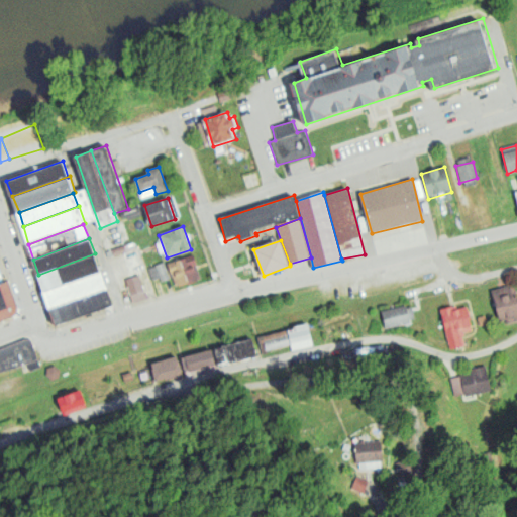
[(38,275),(44,293),(101,272),(95,253),(38,275)]
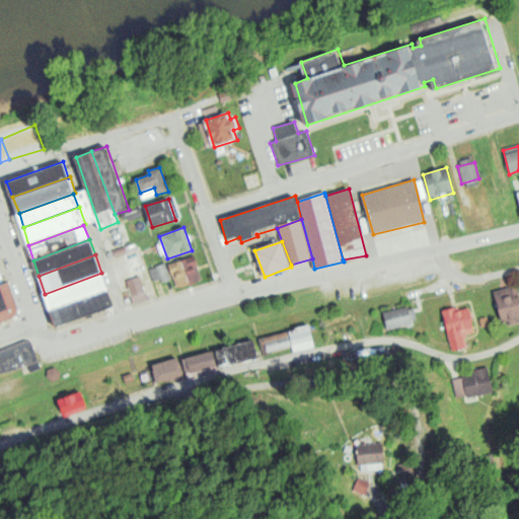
[(202,281),(196,266),(198,266),(195,256),(168,264),(176,289),(202,281)]
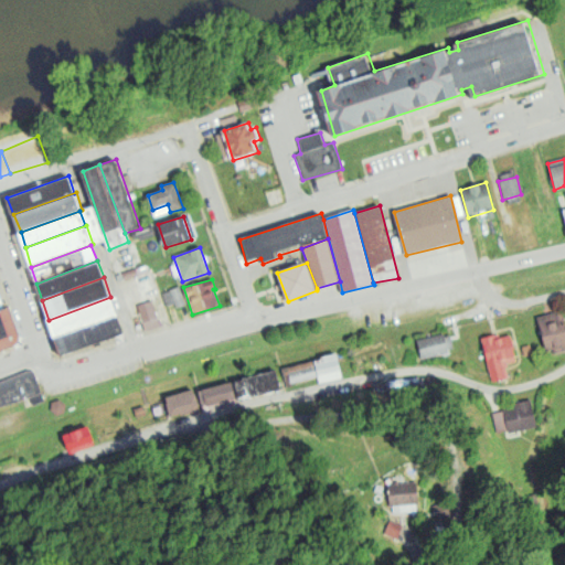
[(164,305),(173,302),(174,307),(183,305),(179,286),(161,291),(164,305)]
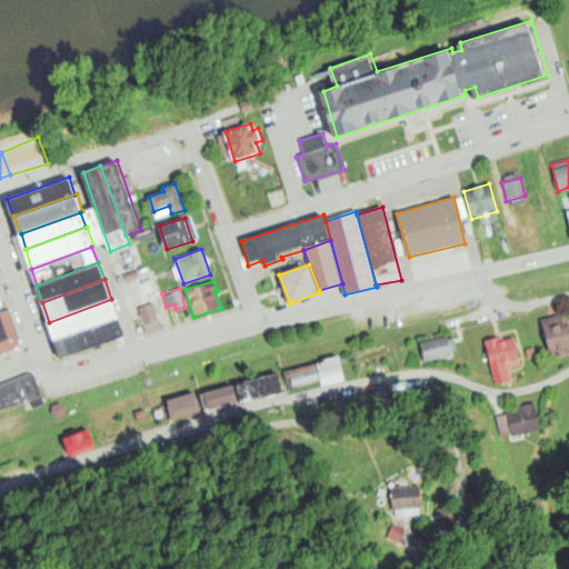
[(0,290),(9,310),(0,313),(0,290)]
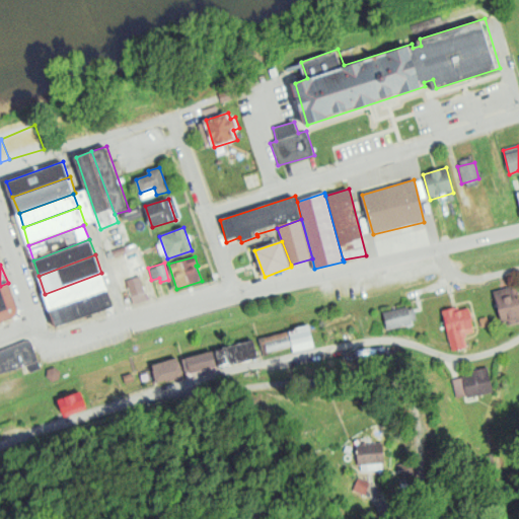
[(45,294),(51,310),(108,289),(101,273),(45,294)]
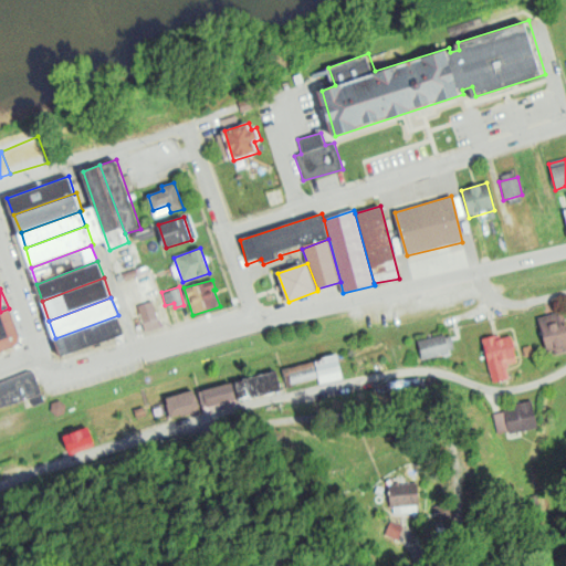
[(156,317),(152,300),(136,304),(142,322),(156,317)]
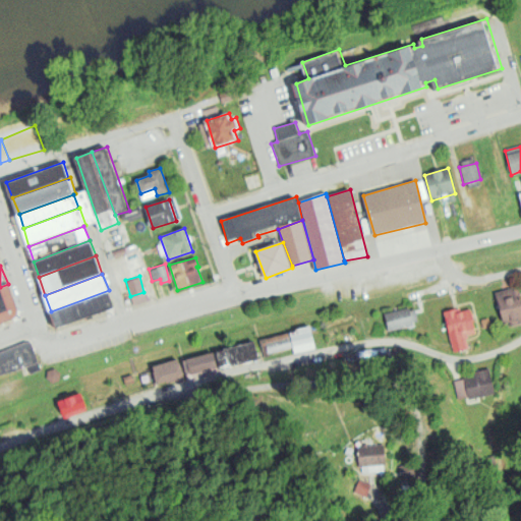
[(0,325),(17,317),(20,314),(20,309),(17,301),(10,282),(8,284),(0,287),(0,325)]
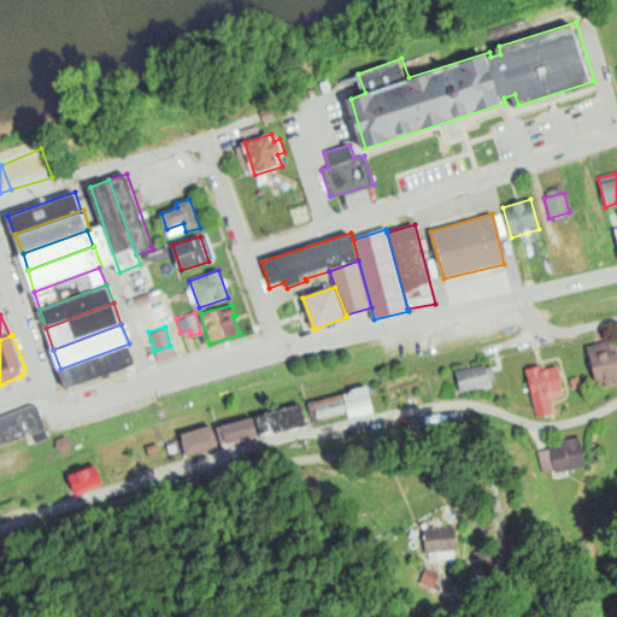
[(585,347),(613,341),(616,356),(616,381),(594,386),(585,347)]
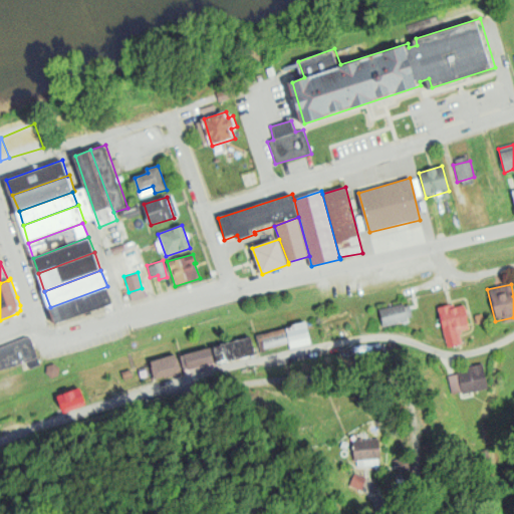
[(50,307),(57,325),(115,302),(107,286),(50,307)]
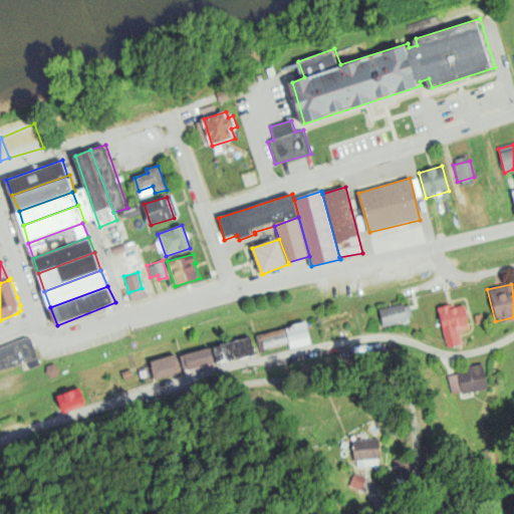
[(378,310),(382,328),(409,322),(405,305),(378,310)]
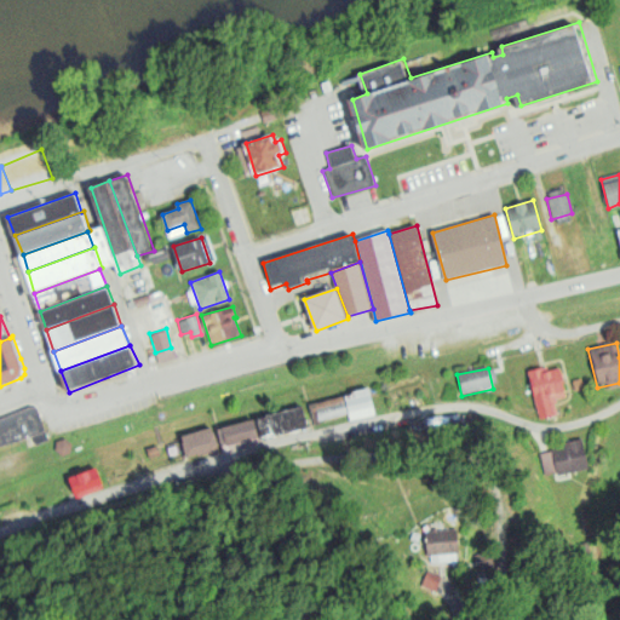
[(524,373),(538,420),(560,417),(552,400),(564,399),(556,368),(524,373)]
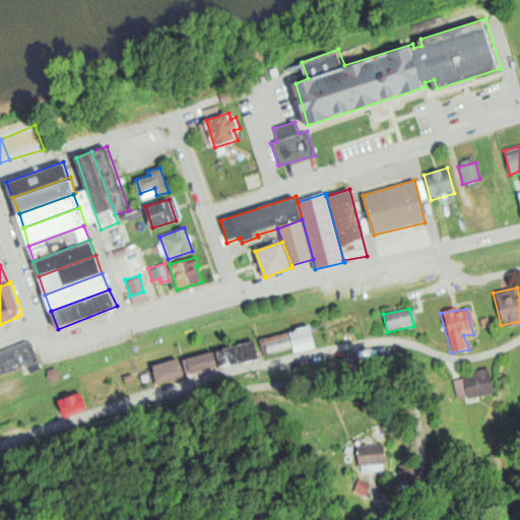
[(310,326),(286,331),(293,350),(316,345),(310,326)]
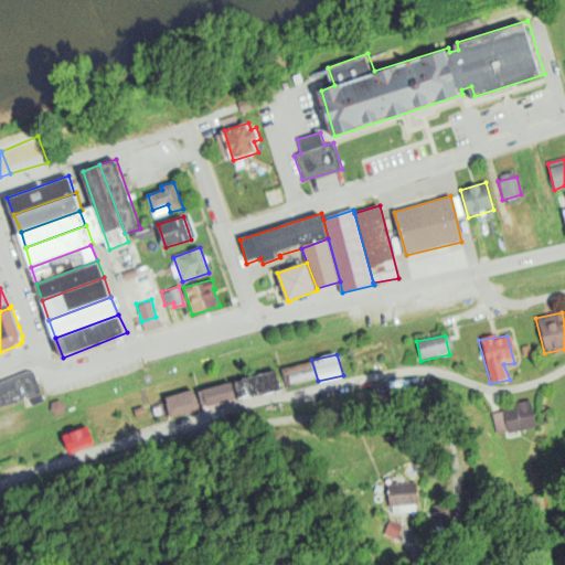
[(310,362),(280,369),(285,386),(316,379),(310,362)]
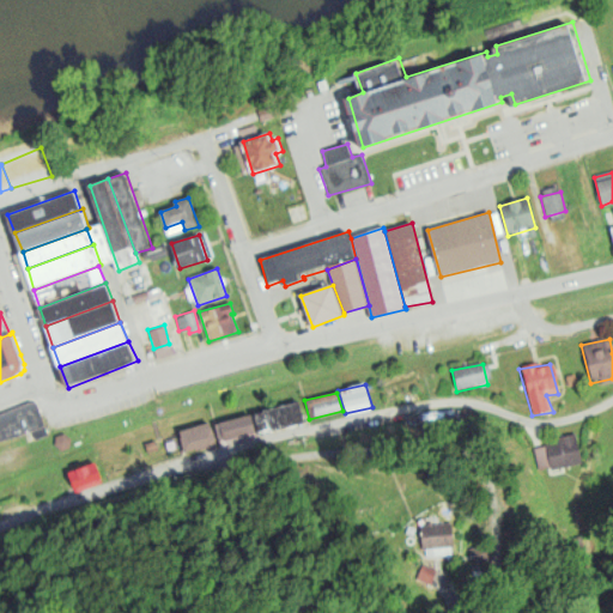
[(298,401),(307,428),(258,439),(252,413),(298,401)]
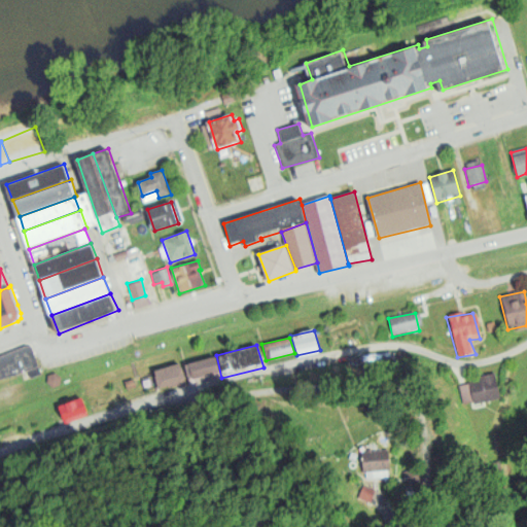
[(41,374),(32,346),(26,346),(0,355),(0,378),(27,371),(31,378),(41,374)]
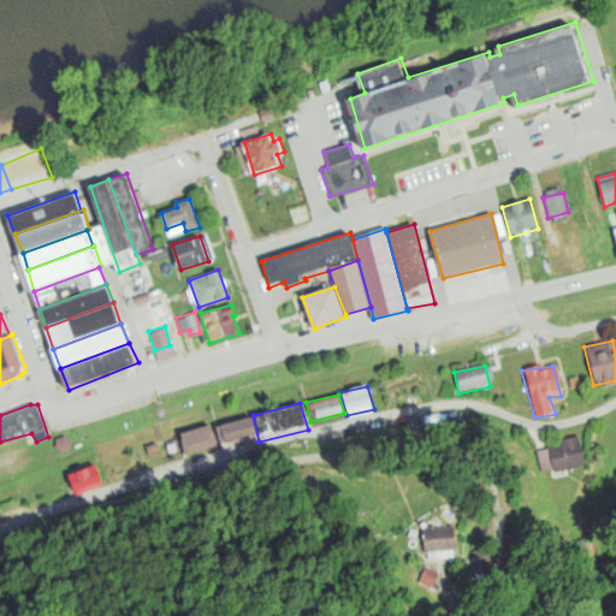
[(249,416),(256,440),(219,450),(213,427),(249,416)]
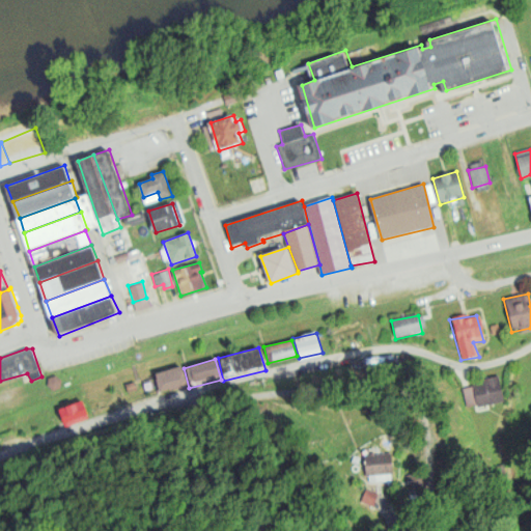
[(180,366),(186,388),(159,394),(155,374),(180,366)]
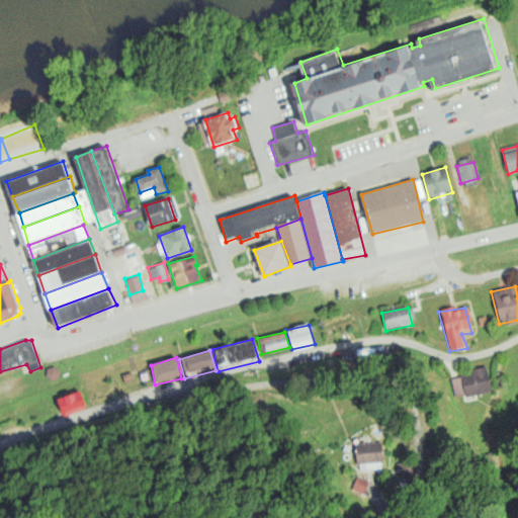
[(54,367),(60,371),(57,379),(51,381),(46,376),(47,369),(54,367)]
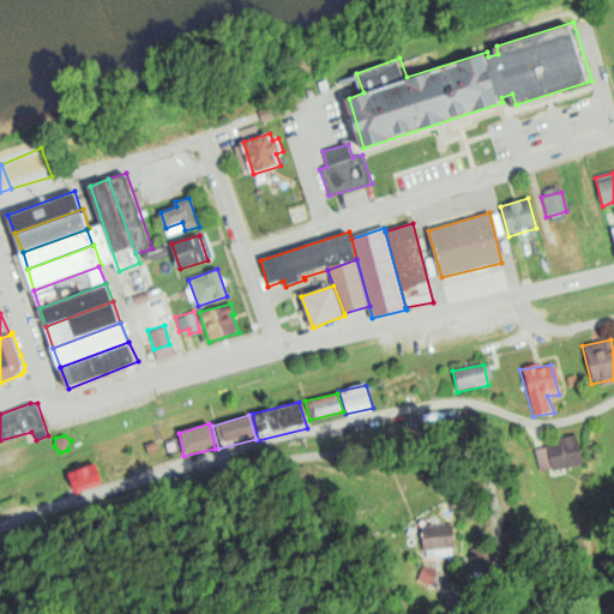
[(531,449),(537,474),(584,467),(578,438),(531,449)]
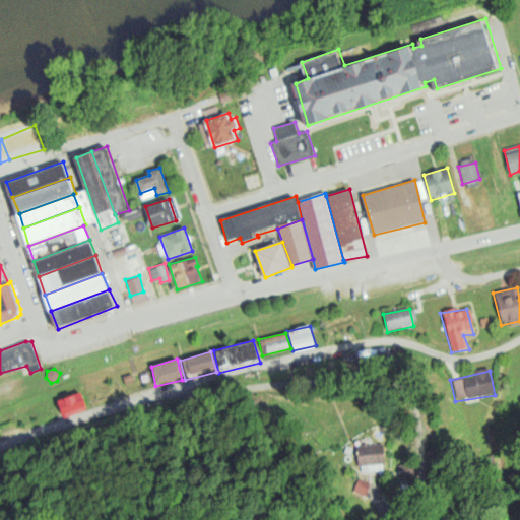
[(121,378),(131,376),(132,385),(123,387),(121,378)]
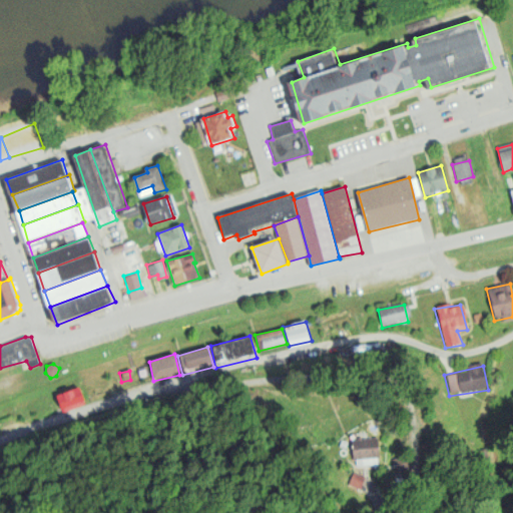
[(55,397),(60,413),(84,406),(78,388),(55,397)]
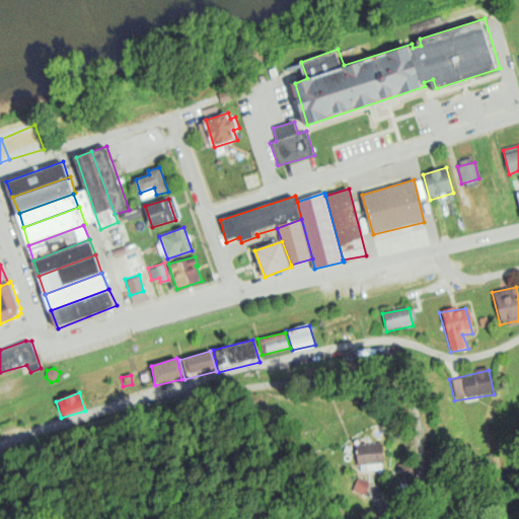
[(359,444),(361,464),(386,463),(385,441),(359,444)]
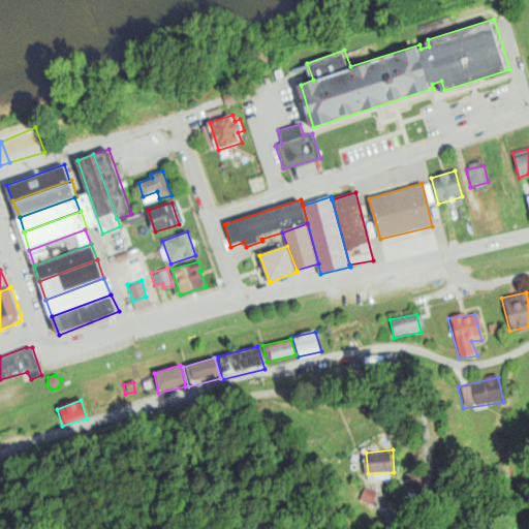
[(408,486),(421,480),(416,469),(403,473),(408,486)]
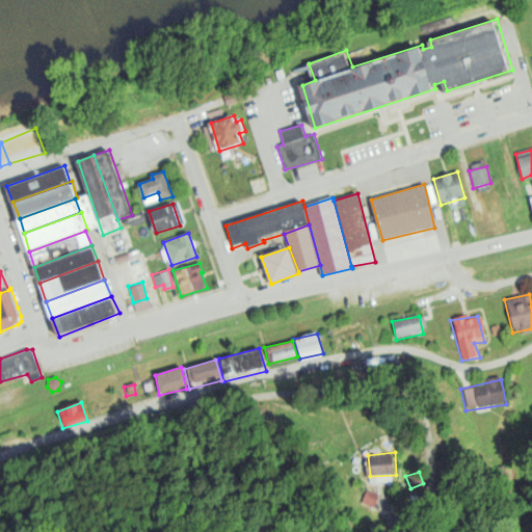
[(378,494),(366,488),(361,501),(373,506),(378,494)]
